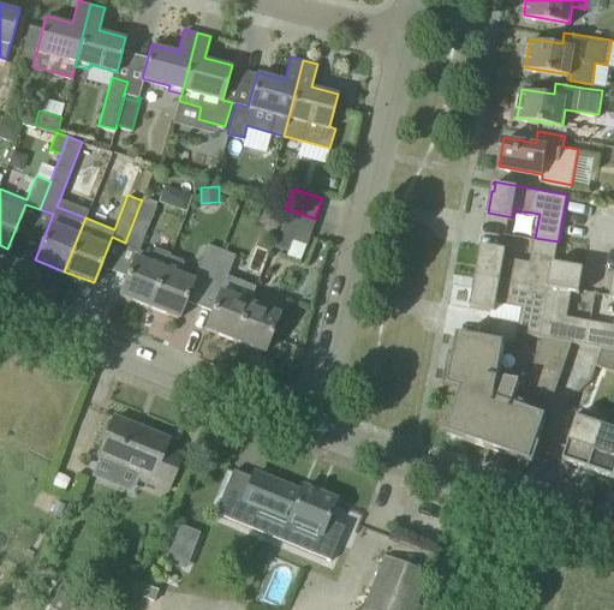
[(156,205),(142,199),(125,243),(138,247),(139,249),(156,205)]
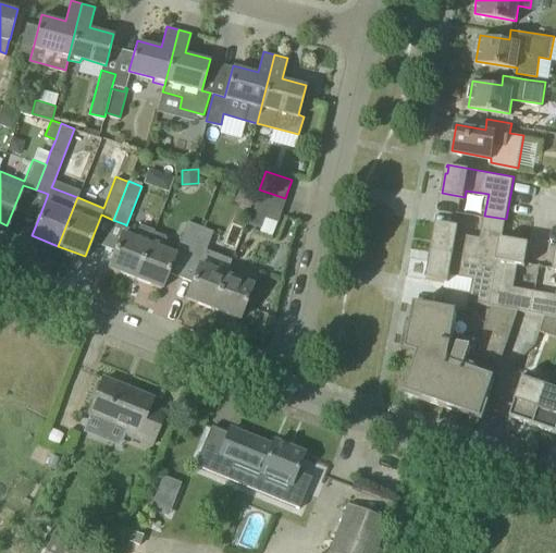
[(279,221),(281,213),(285,198),(259,189),(252,212),(258,214),(279,221)]
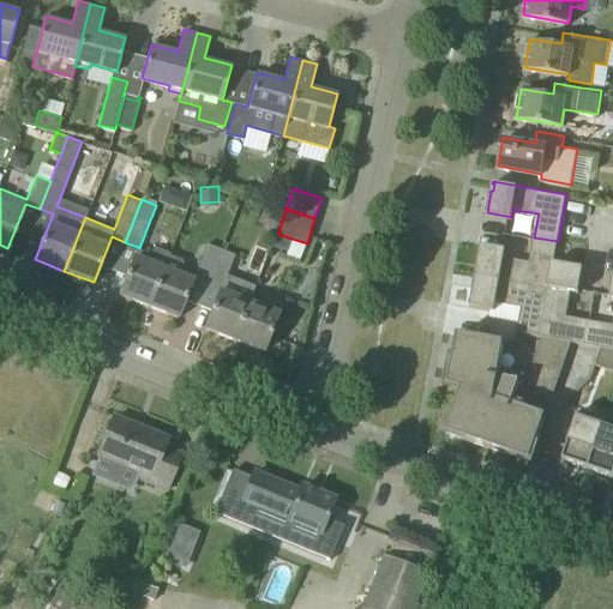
[(554,263),(558,241),(534,237),(530,260),(505,255),(506,248),(481,243),(478,265),(480,265),(478,275),(550,288),(554,263)]
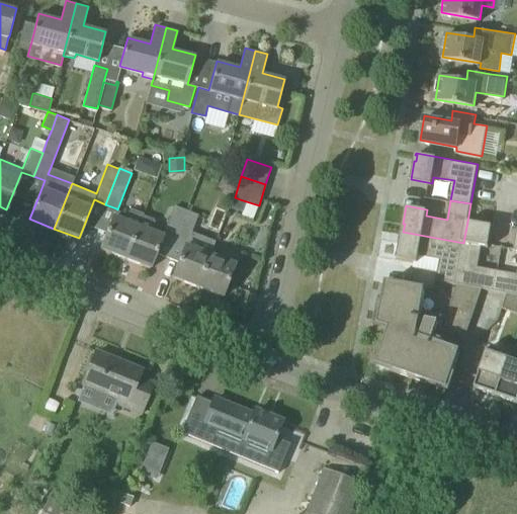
[(168,256),(186,209),(174,204),(162,236),(152,232),(156,223),(153,218),(144,215),(141,223),(126,257),(151,266),(157,252),(168,256)]
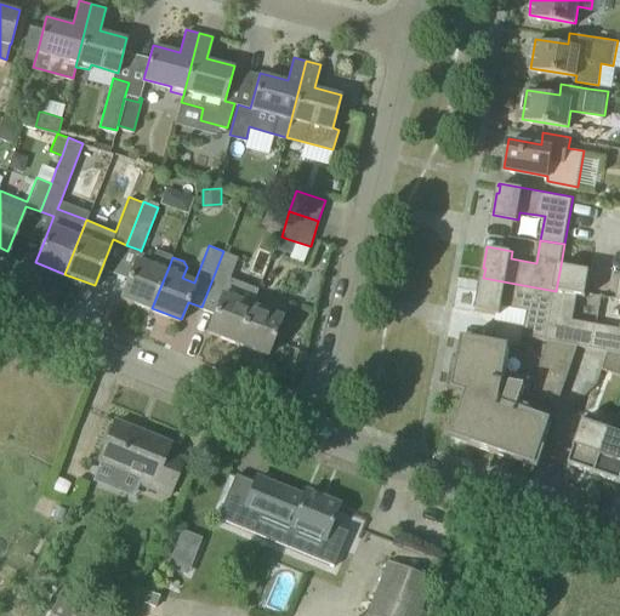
[(155,249),(149,266),(136,260),(121,296),(152,308),(169,267),(172,257),(171,256),(172,255),(155,249)]
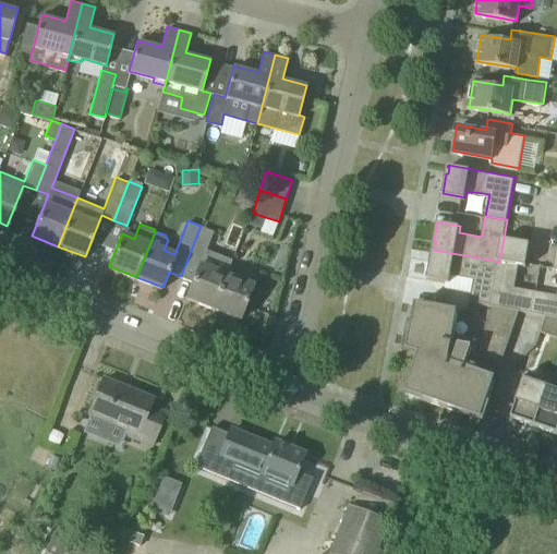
[(214,308),(227,275),(200,264),(214,230),(201,226),(181,276),(193,280),(186,297),(214,308)]
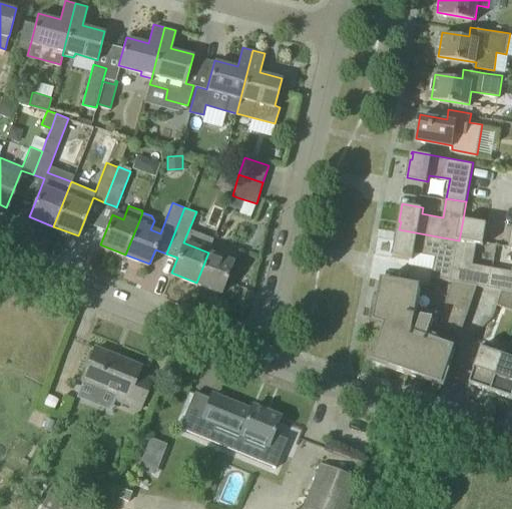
[(478,285),(489,287),(493,267),(473,263),(477,241),(484,243),(488,222),(470,218),(469,220),(463,219),(459,240),(452,280),(454,280),(478,285)]
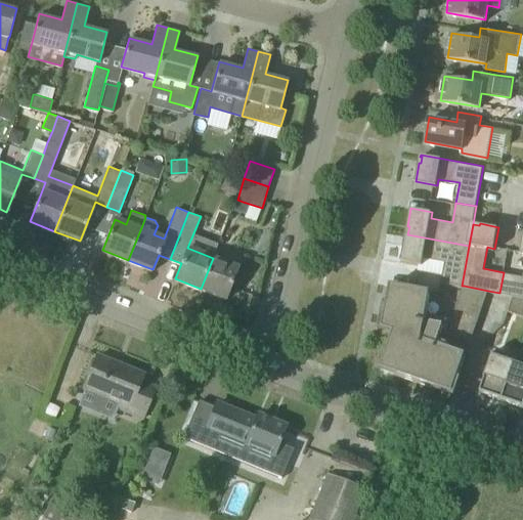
[(441,282),(462,286),(469,246),(407,234),(406,242),(404,242),(401,260),(423,264),(424,257),(445,261),(441,282)]
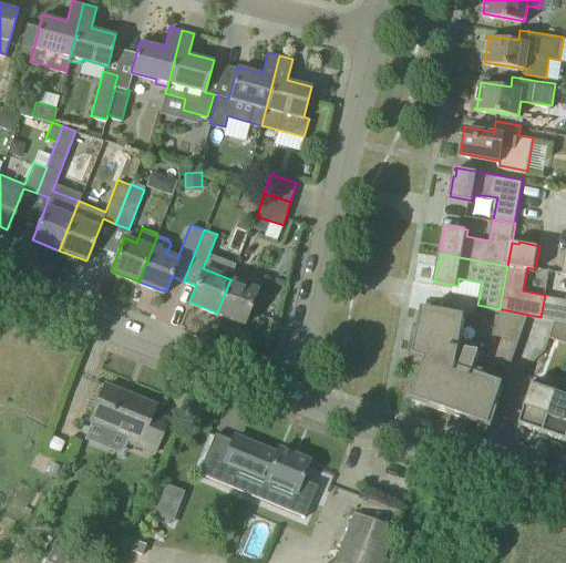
[(565,264),(564,274),(565,275),(565,298),(545,295),(541,317),(556,319),(565,320),(565,264)]
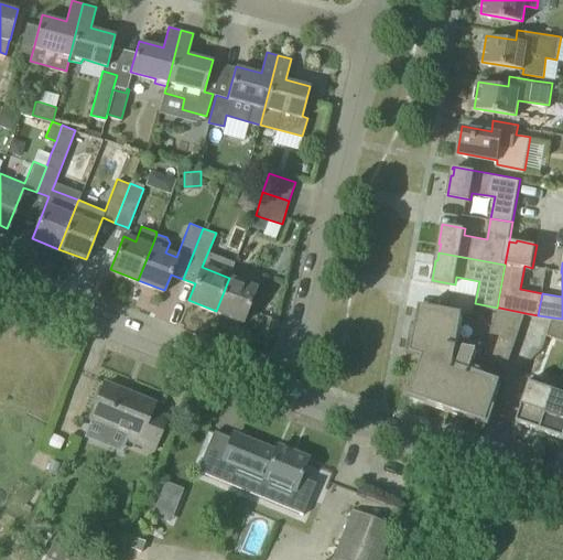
[(242,322),(256,288),(229,278),(216,311),(242,322)]
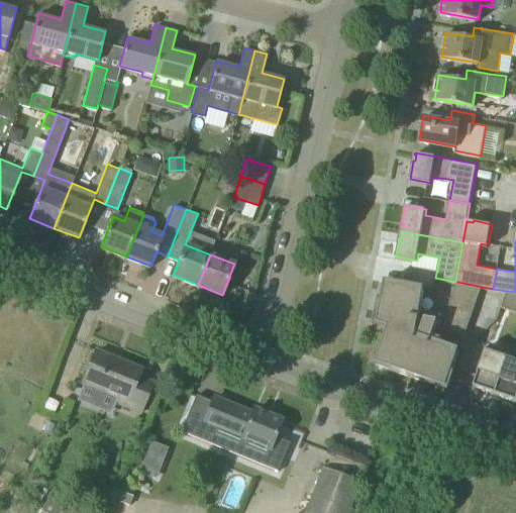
[(421,308),(425,288),(386,280),(379,318),(418,325),(421,308)]
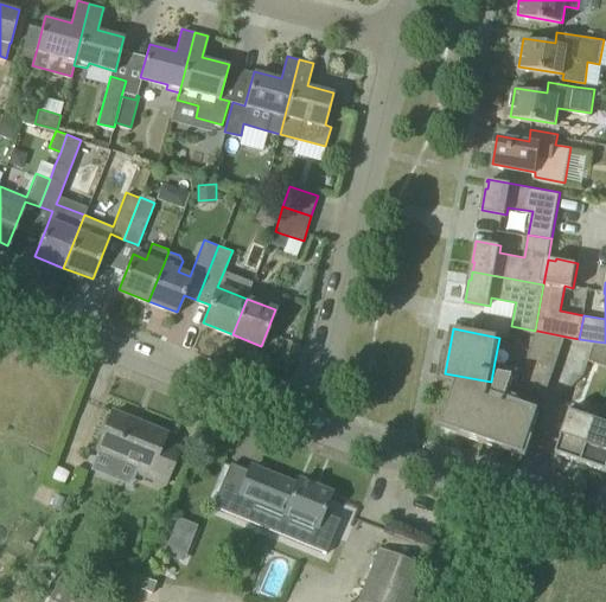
[(566,337),(537,331),(524,367),(495,362),(491,382),(497,383),(496,388),(509,392),(511,384),(547,391),(566,337)]
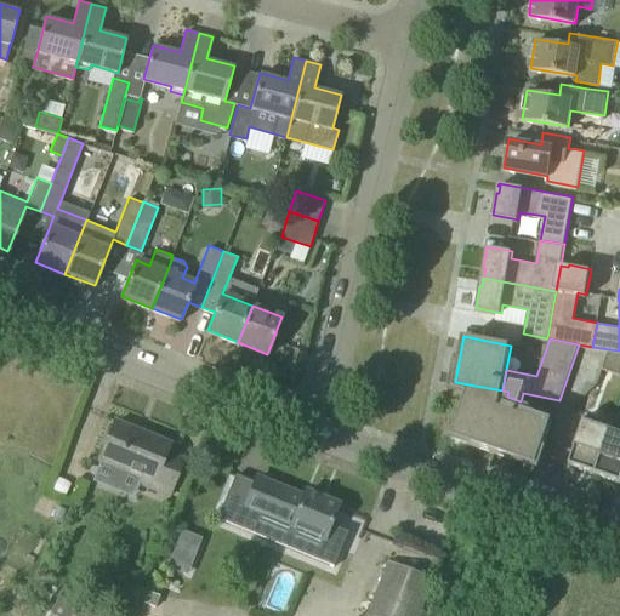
[(619,351),(609,349),(603,366),(619,372),(619,351)]
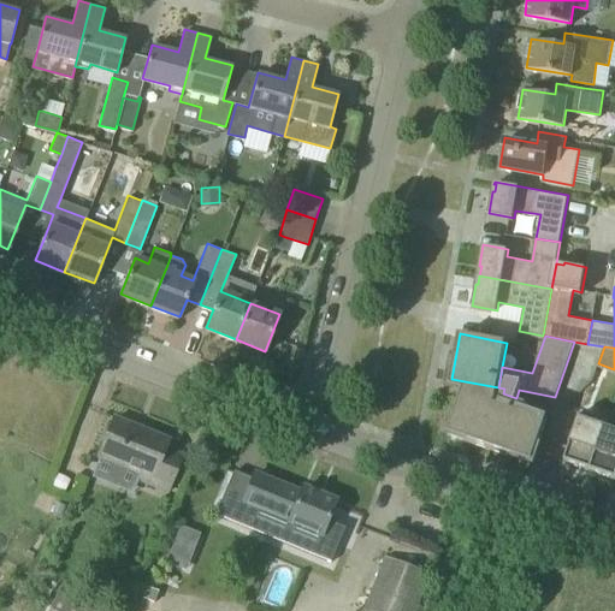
[(532,461),(548,416),(463,387),(449,432),(532,461)]
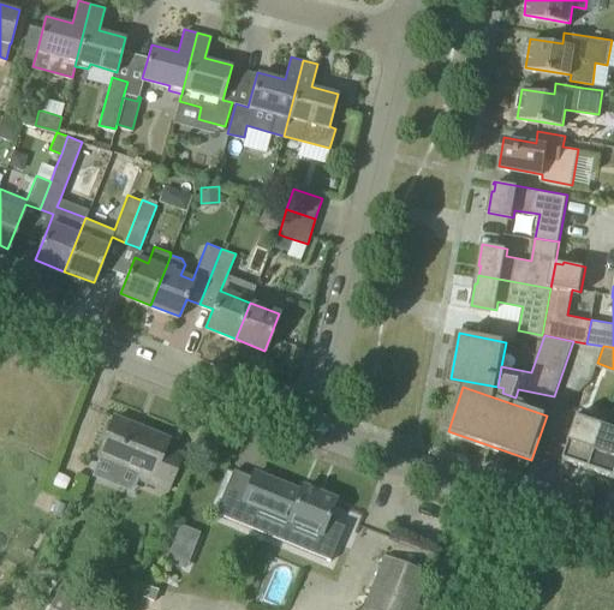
[(590,467),(607,418),(580,410),(565,459),(590,467)]
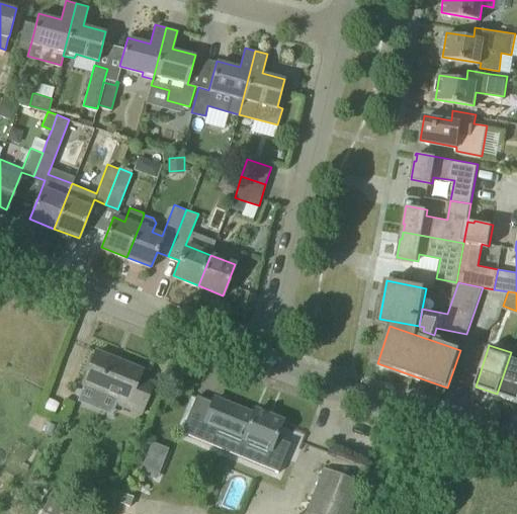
[(516,346),(514,345),(511,352),(497,394),(516,401),(516,346)]
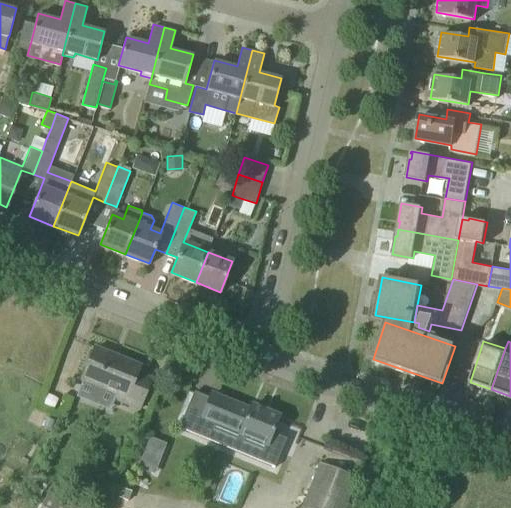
[(119,359),(110,355),(111,353),(95,346),(82,378),(142,401),(152,378),(137,372),(140,365),(120,357),(119,359)]
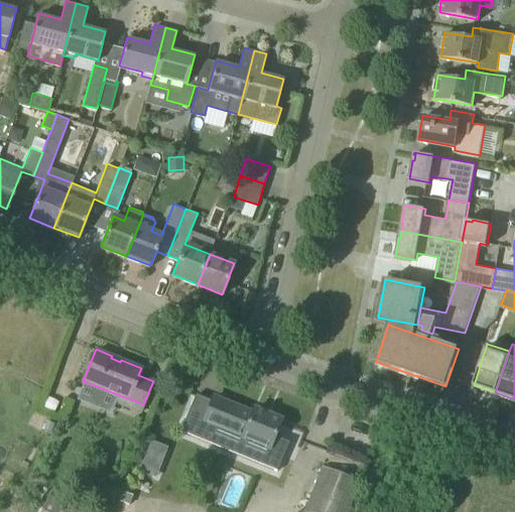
[(213,396),(198,389),(182,426),(263,459),(268,446),(269,448),(281,418),(254,407),(252,412),(214,395),(213,396)]
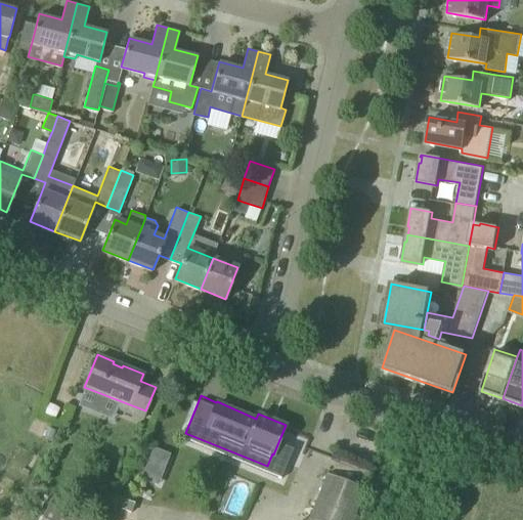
[(328,472),(308,519),(352,519),(365,486),(328,472)]
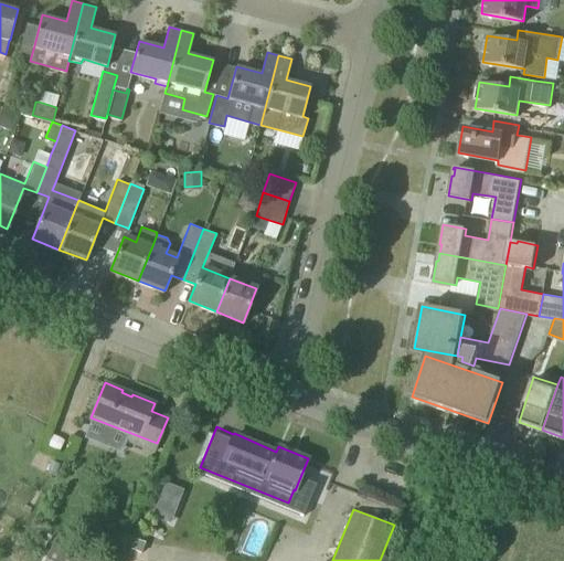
[(93,560),(54,541),(44,560),(93,560)]
